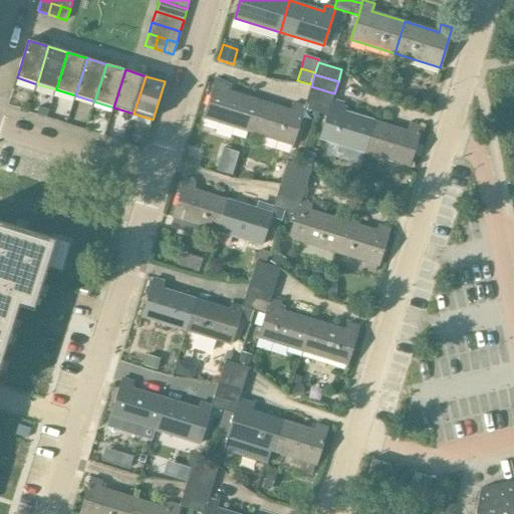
[(203,118),(248,132),(258,100),(224,89),(226,82),(215,79),(203,118)]
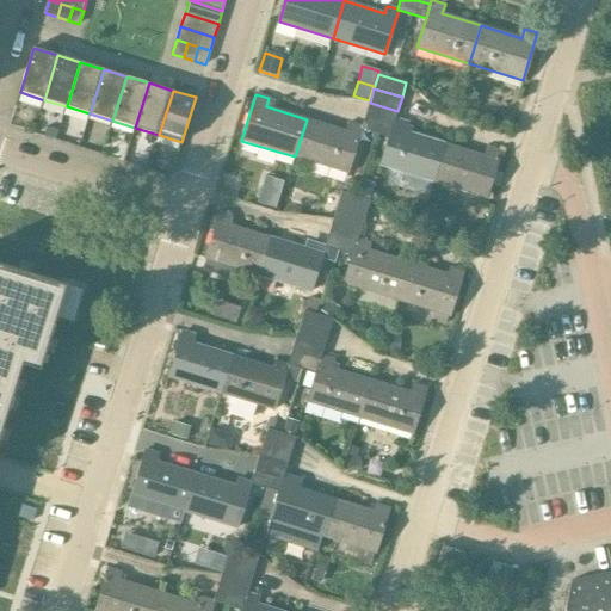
[(480,98),(470,94),(467,105),(476,109),(480,98)]
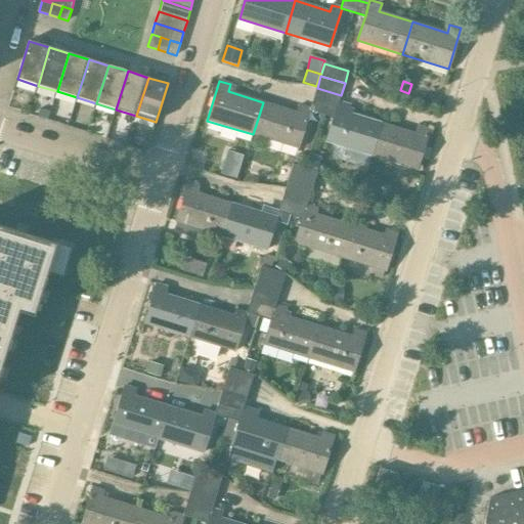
[(313,98),(337,105),(338,101),(339,101),(341,95),(317,88),(313,98)]
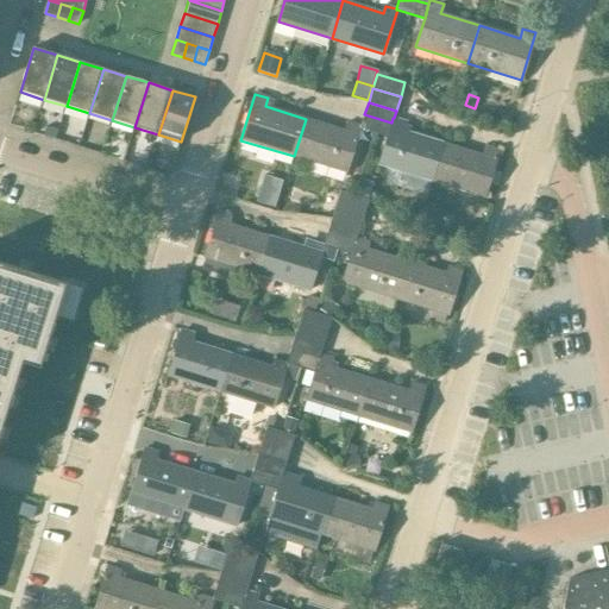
[(388,137),(391,123),(364,114),(360,126),(360,129),(388,137)]
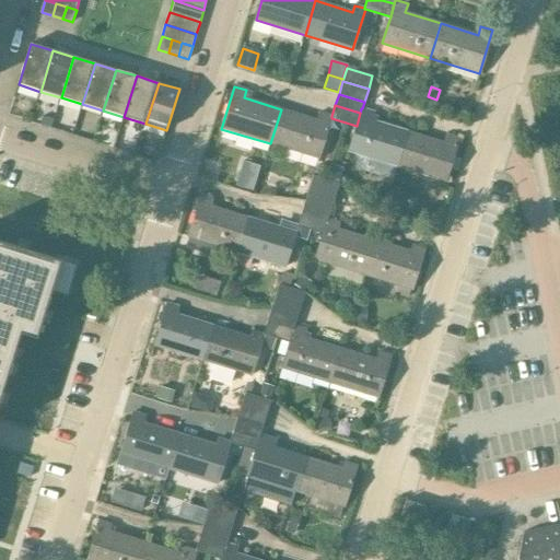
[(374,113),(362,108),(361,108),(360,113),(357,126),(348,151),(397,166),(407,132),(371,120),(374,113)]
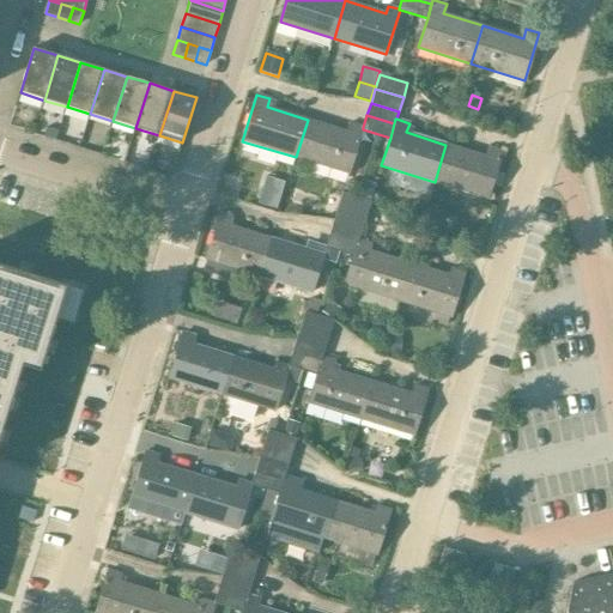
[(349,174),(363,129),(363,127),(350,123),(346,132),(308,120),(296,157),(349,174)]
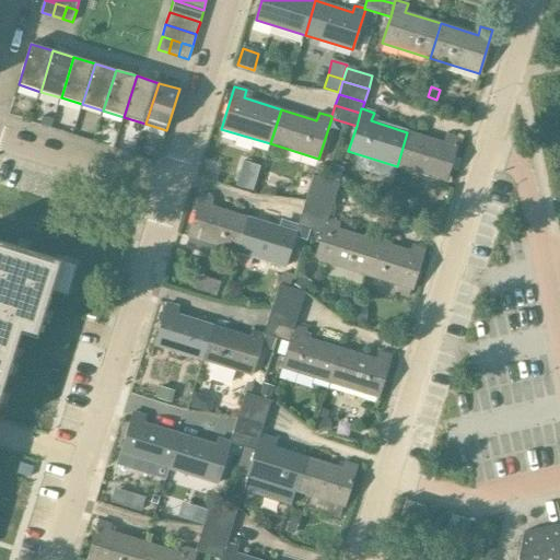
[(45,116),(42,125),(51,128),(55,119),(45,116)]
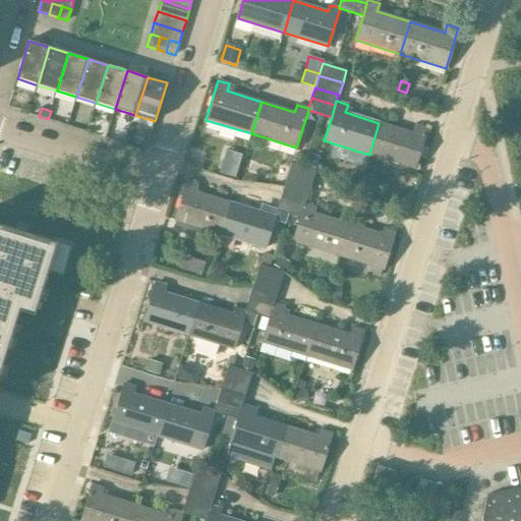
[(379,123),(369,155),(414,169),(426,128),(416,125),(413,133),(379,123)]
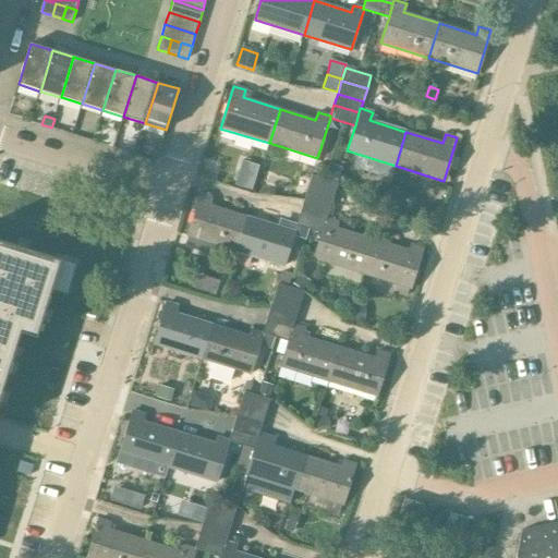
[(251,191),(258,166),(242,160),(234,185),(251,191)]
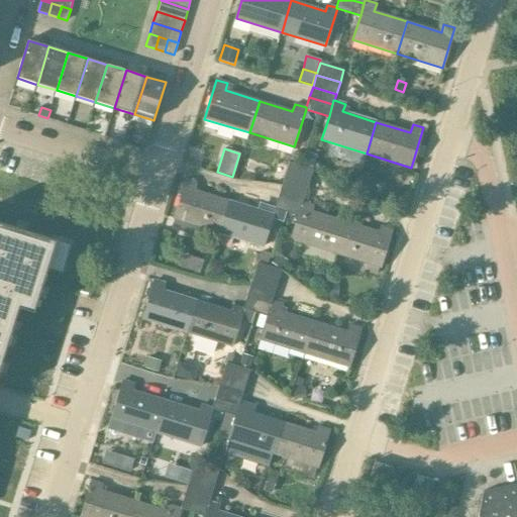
[(294,152),(291,160),(298,162),(300,154),(294,152)]
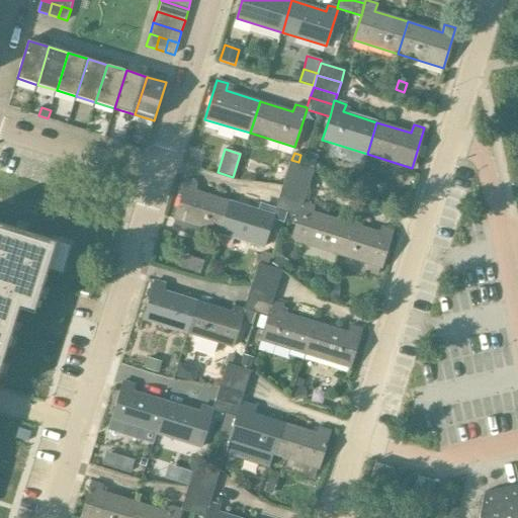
[(289,162),(285,174),(310,181),(314,169),(289,162)]
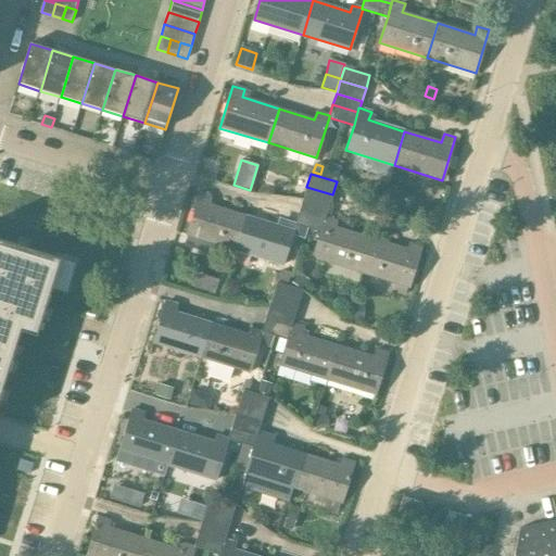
[(303,200),(328,207),(332,194),(306,187),(303,200)]
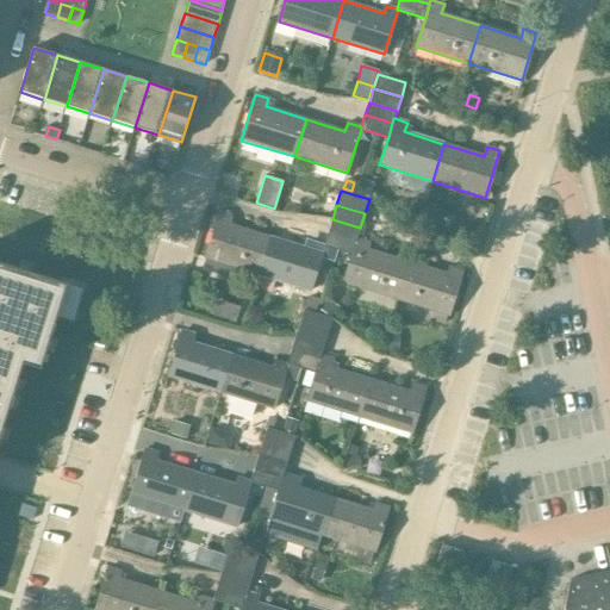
[(205,259),(257,275),(269,237),(229,224),(231,217),(219,213),(205,259)]
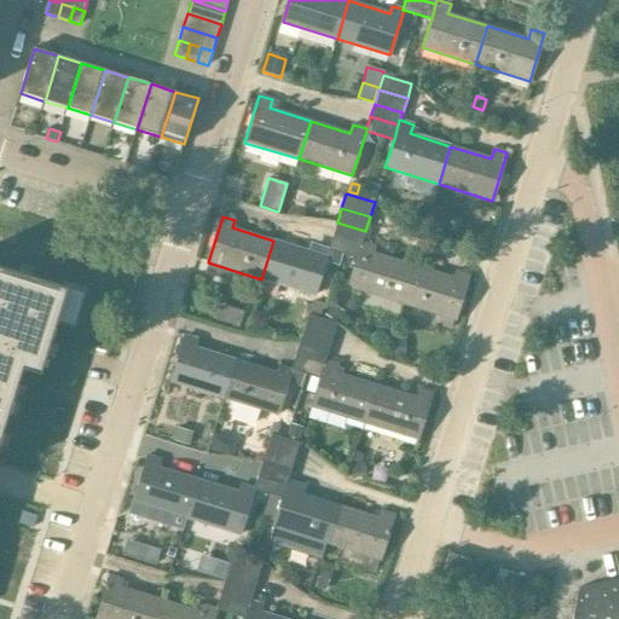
[(333,236),(362,244),(363,242),(365,231),(337,223),(333,236)]
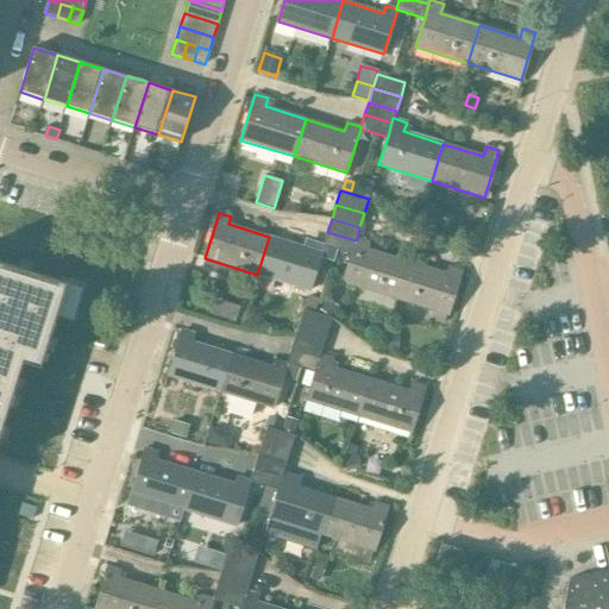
[(356,240),(327,232),(324,245),(324,246),(351,255),(356,240)]
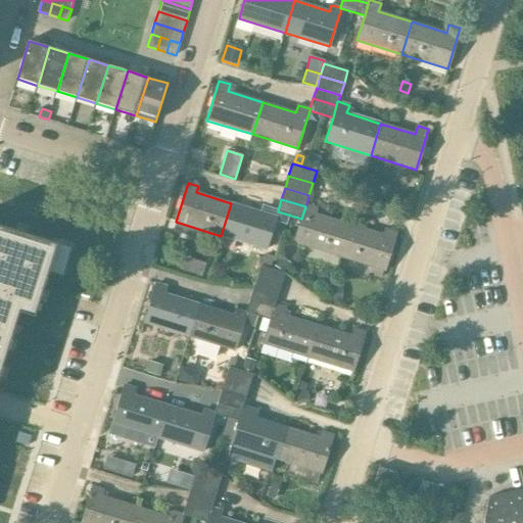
[(266,250),(278,211),(278,210),(267,207),(265,214),(231,203),(221,236),(266,250)]
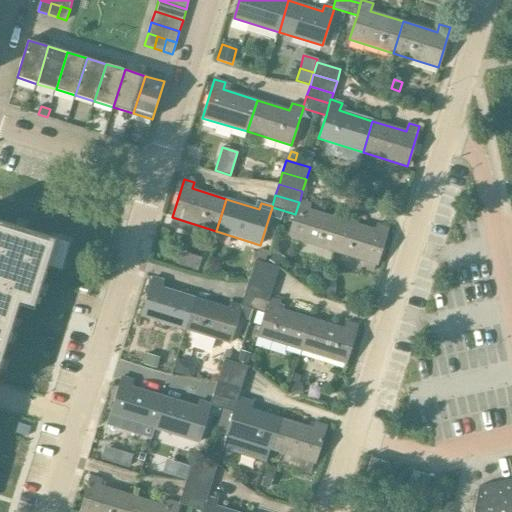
[(300,200),(299,202),(295,214),(288,238),(332,252),(342,220),(308,210),(310,203),(300,200)]
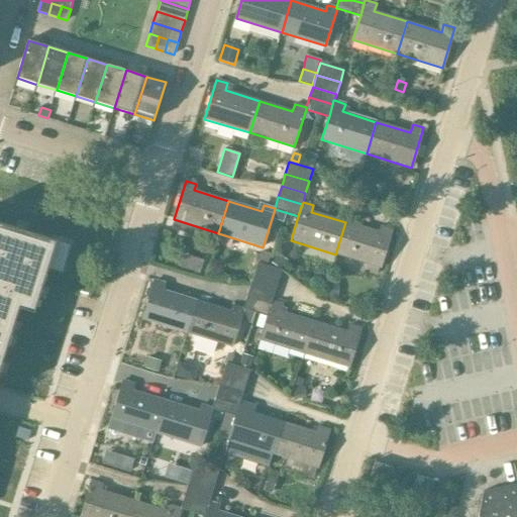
[(345,222),(335,254),(381,268),(393,229),(381,226),(379,232),(345,222)]
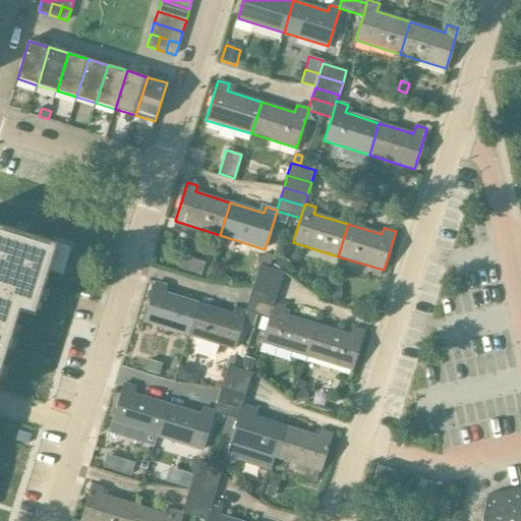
[(0,366),(17,310),(33,315),(55,243),(0,225),(0,366)]
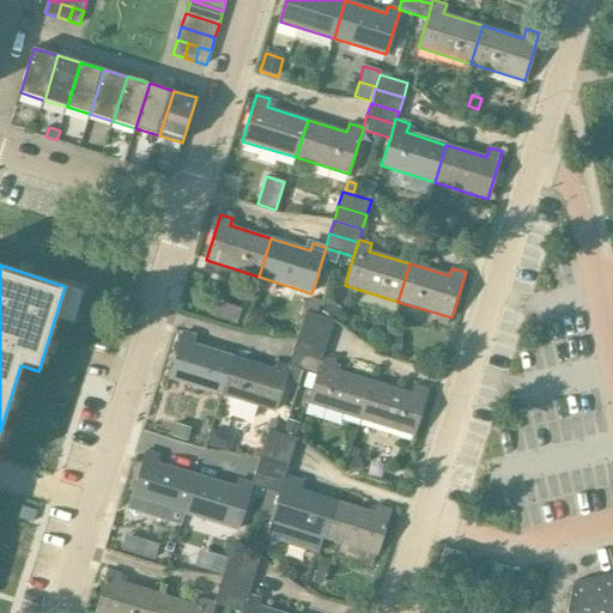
[(309,299),(305,311),(316,315),(320,303),(309,299)]
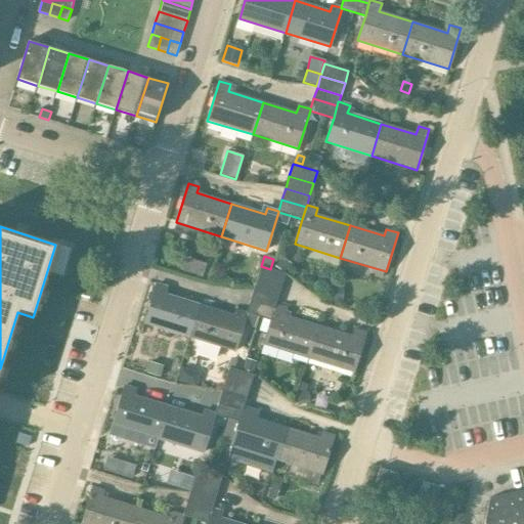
[(281,258),(275,266),(285,273),(291,264),(281,258)]
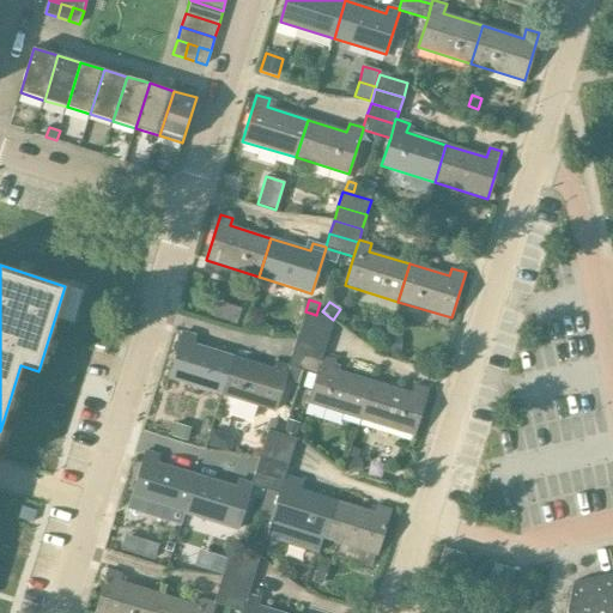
[(305,311),(301,326),(329,334),(334,320),(316,315),(305,311)]
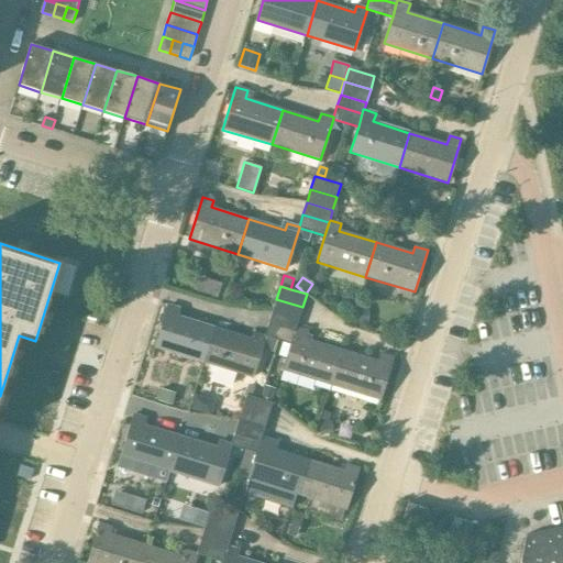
[(272,311),(299,320),(302,307),(276,299),(272,311)]
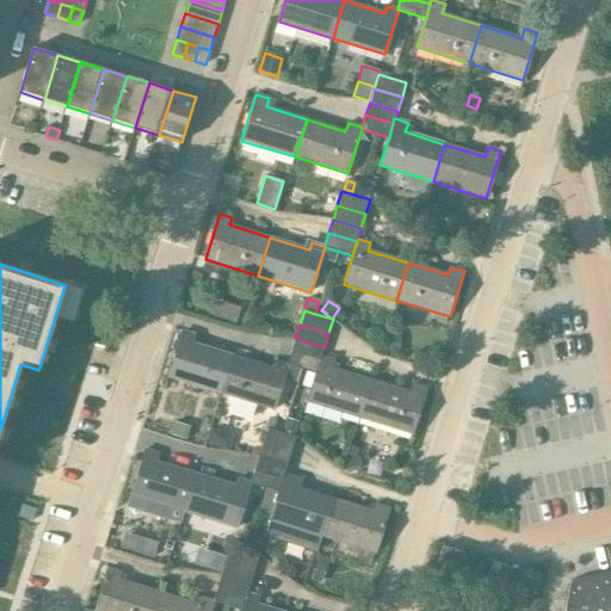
[(167,377),(221,394),(233,356),(193,344),(196,335),(181,332),(167,377)]
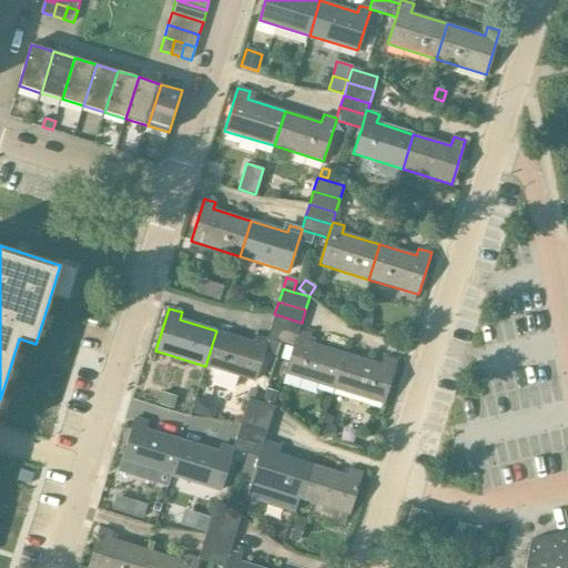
[(371,312),(359,312),(359,326),(371,326),(371,312)]
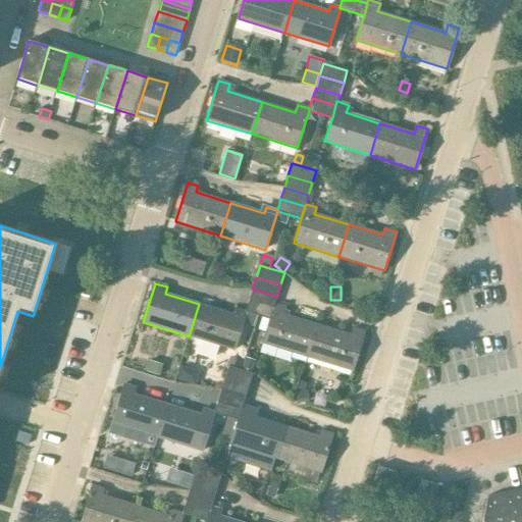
[(249,300),(273,308),(274,304),(277,297),(252,289),(249,300)]
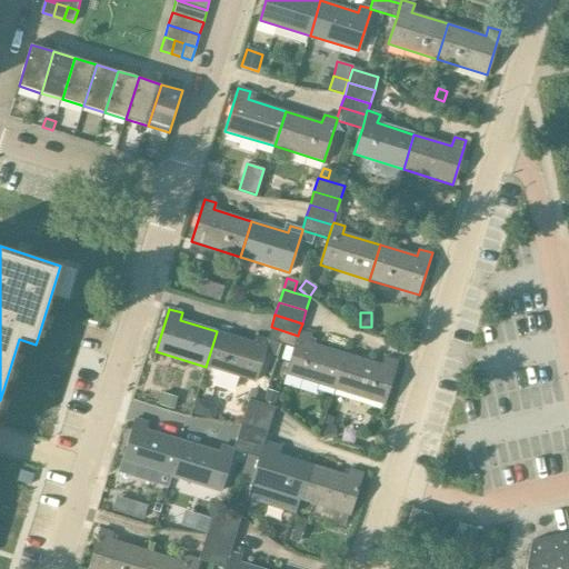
[(293,348),(298,336),(271,327),(268,339),(267,340),(268,340),(278,343),(293,348)]
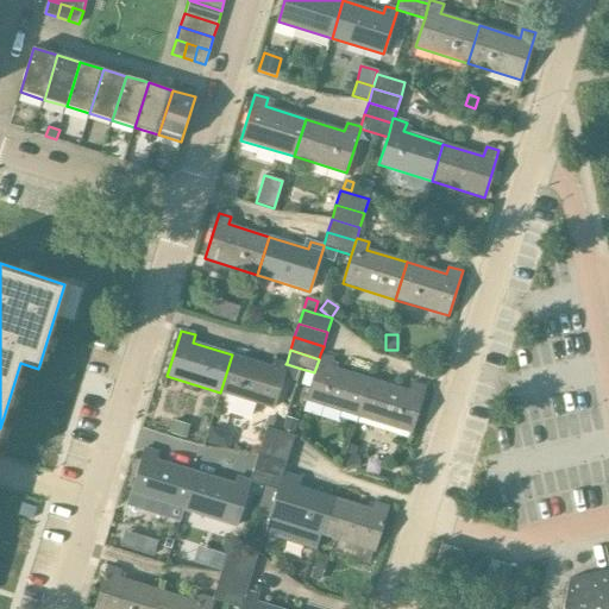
[(282,377),(287,364),(286,364),(287,363),(274,359),(271,368),(232,355),(220,393),(272,409),(282,377)]
